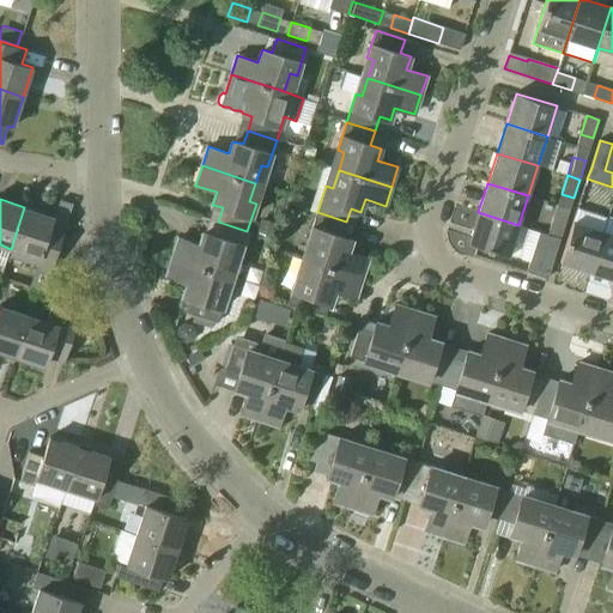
[(472,229),(477,213),(456,206),(450,222),(472,229)]
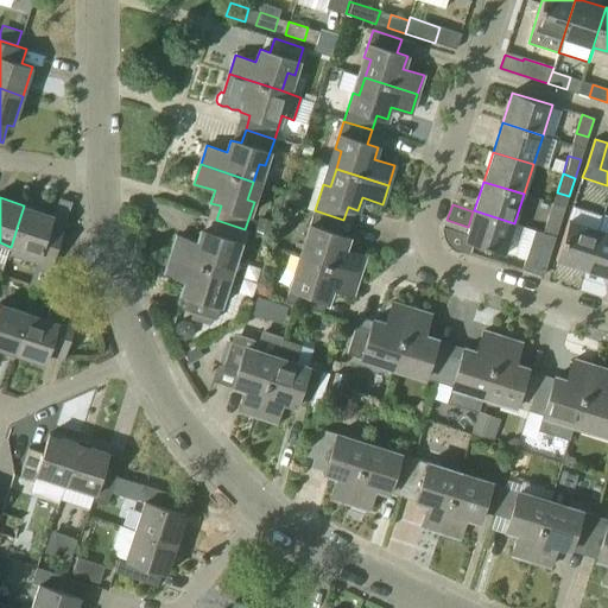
[(51,267),(65,225),(51,220),(52,215),(24,206),(11,247),(13,247),(11,254),(51,267)]
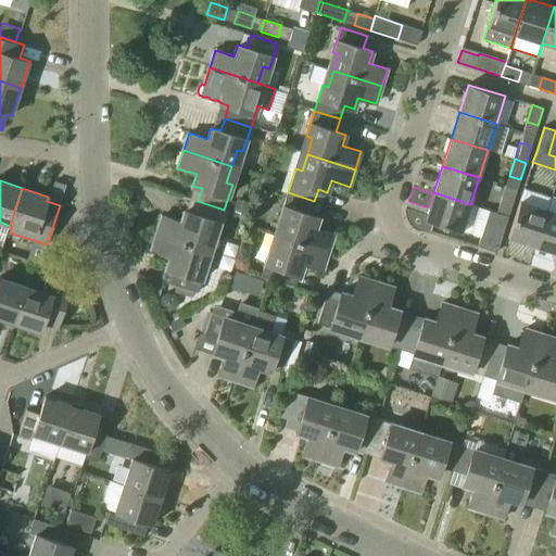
[(310,214),(314,201),(288,192),(279,218),(286,220),(280,237),(328,252),(335,235),(315,228),(319,217),(310,214)]
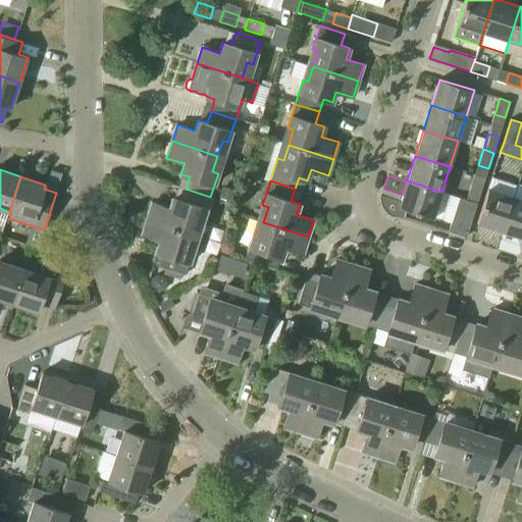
[(433,217),(441,192),(407,180),(399,207),(433,217)]
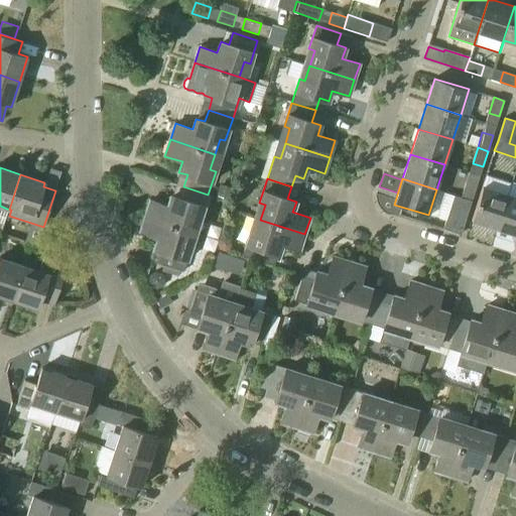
[(472,201),(477,185),(466,182),(462,198),(472,201)]
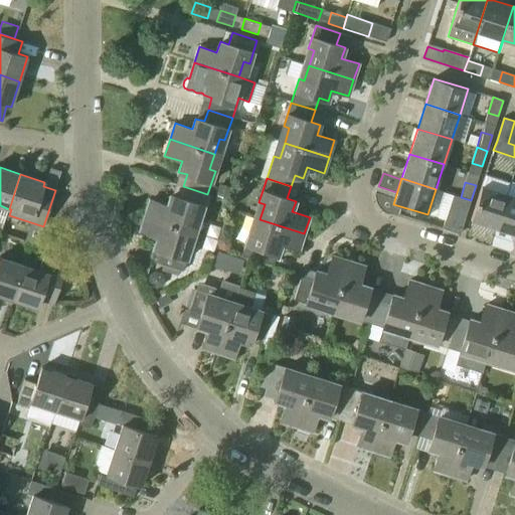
[(200,217),(207,194),(183,186),(179,198),(171,195),(167,205),(150,200),(145,216),(189,230),(194,215),(200,217)]
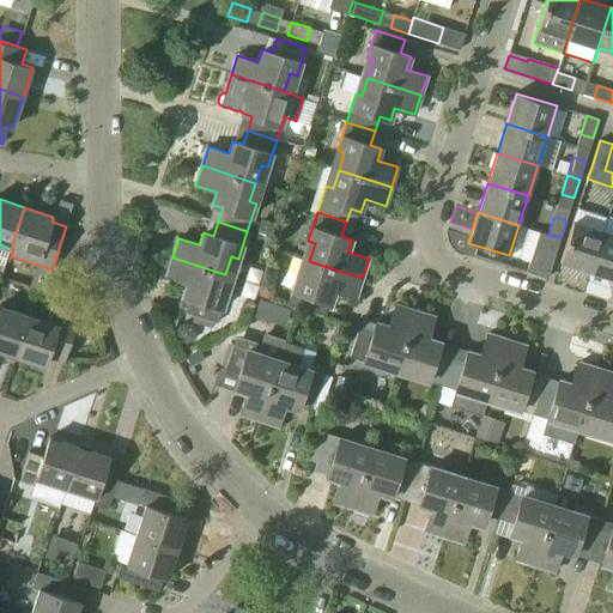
[(590,272),(604,232),(574,222),(560,262),(590,272)]
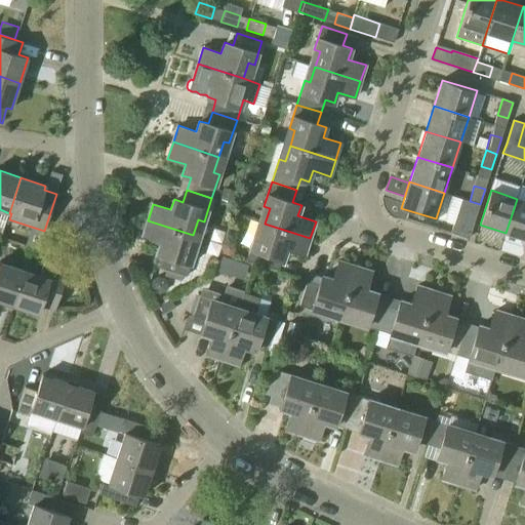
[(524,238),(524,201),(517,199),(506,233),(524,238)]
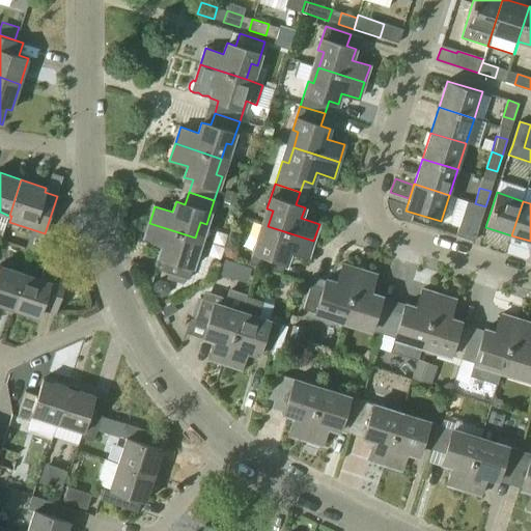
[(485,206),(475,203),(472,202),(464,228),(477,233),(485,206)]
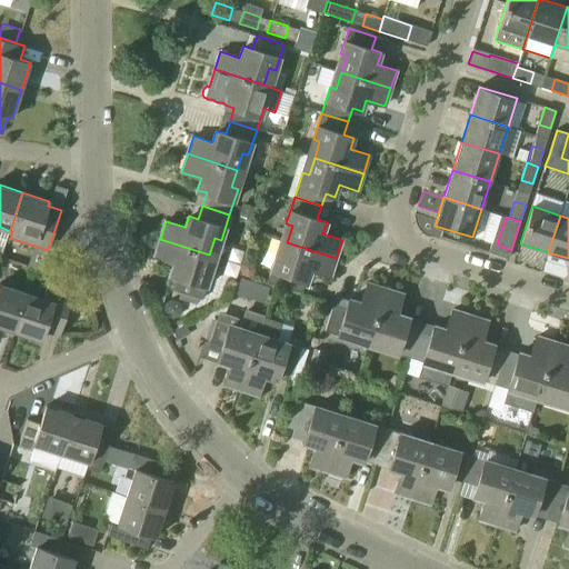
[(203,271),(209,255),(160,239),(155,257),(173,262),(170,275),(179,278),(176,290),(202,299),(210,273),(203,271)]
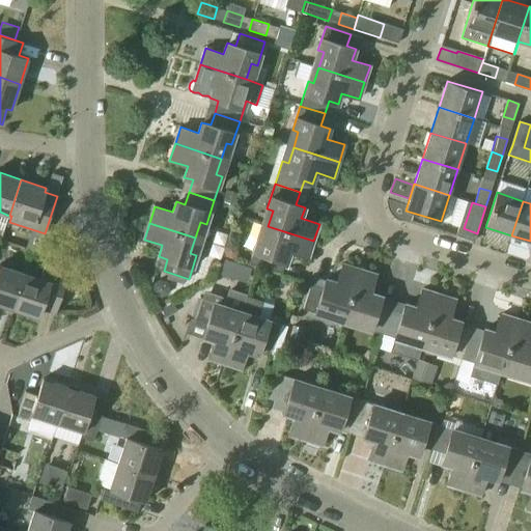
[(308,257),(313,241),(268,226),(262,242),(257,240),(249,263),(274,272),(278,259),(287,262),(290,251),(308,257)]
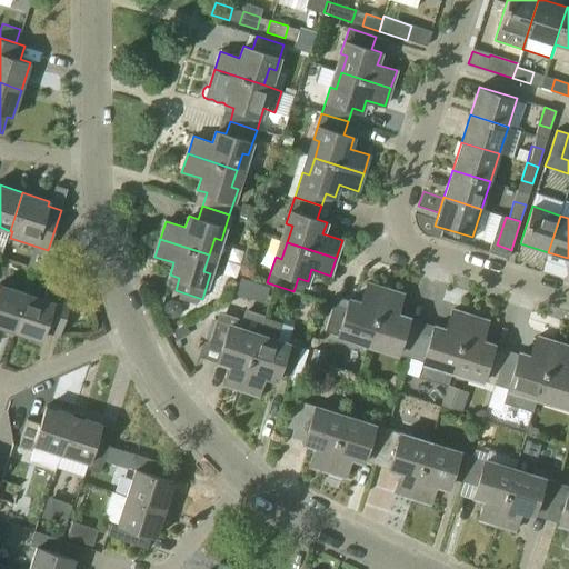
[(256,282),(240,278),(236,293),(250,298),(256,282)]
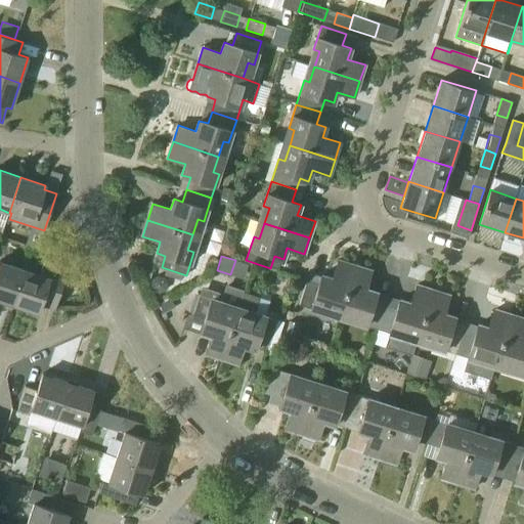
[(26,270),(14,305),(39,313),(41,305),(54,309),(66,275),(57,273),(59,265),(44,260),(40,274),(26,270)]
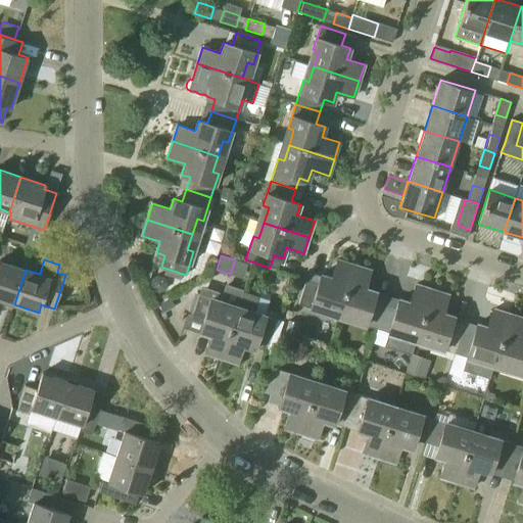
[(0,299),(14,304),(26,270),(0,260),(0,299)]
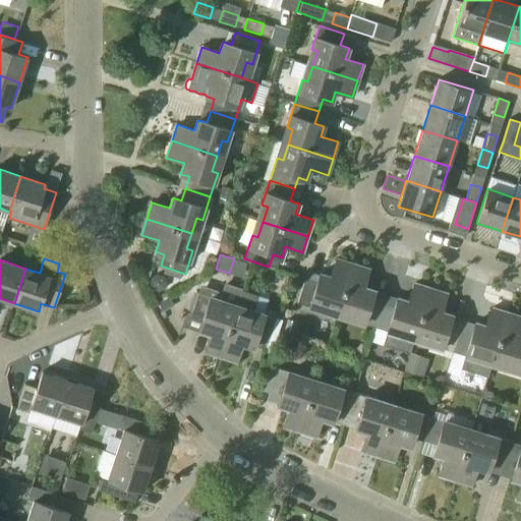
[(338,309),(352,265),(336,259),(331,277),(321,274),(317,282),(305,279),(297,303),(321,310),(323,304),(338,309)]
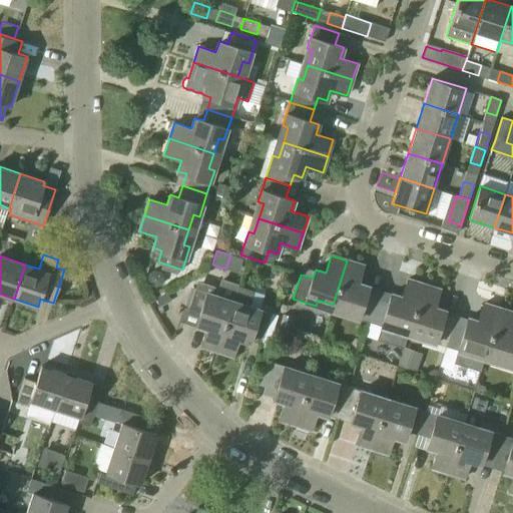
[(145,271),(148,263),(141,261),(138,269),(145,271)]
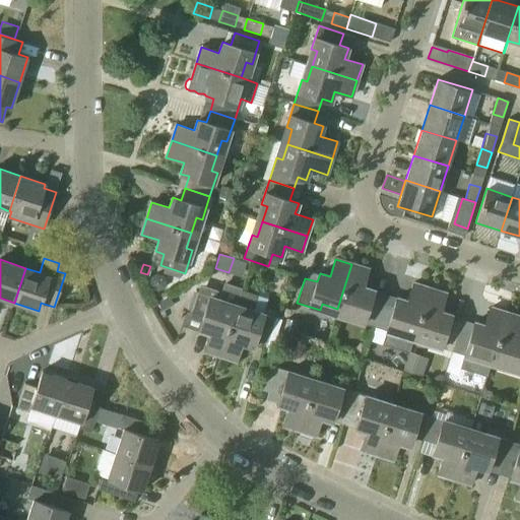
[(375,327),(383,303),(371,299),(374,289),(363,286),(369,269),(351,264),(337,309),(352,314),(351,320),(375,327)]
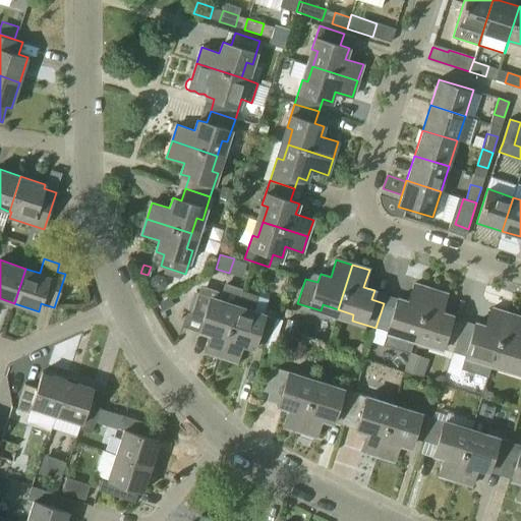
[(220,356),(242,290),(242,289),(225,283),(222,291),(200,284),(190,317),(203,322),(199,331),(210,334),(205,351),(220,356)]
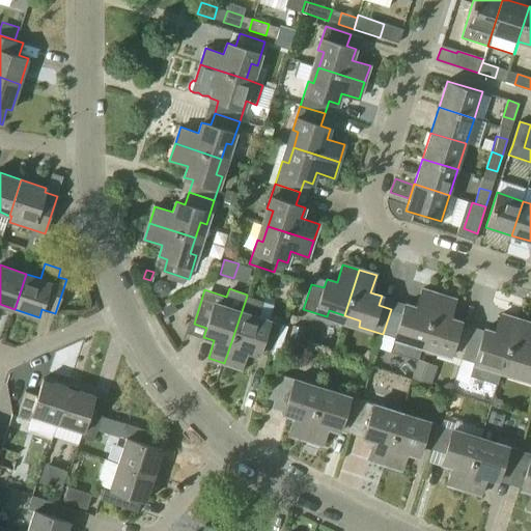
[(418,360),(424,340),(439,295),(422,289),(416,307),(406,304),(402,312),(391,309),(383,334),(394,337),(390,351),(418,360)]
